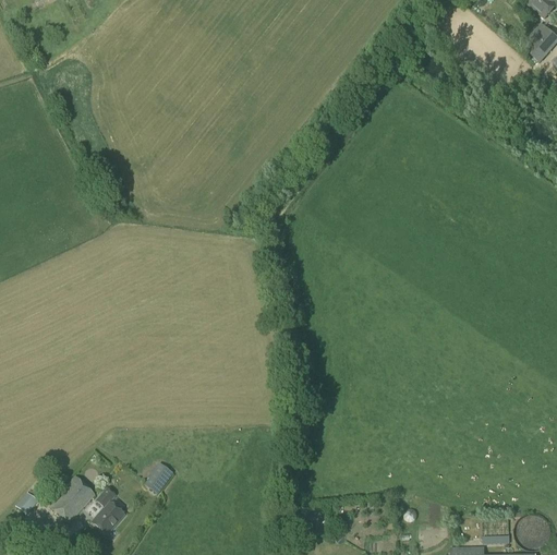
[(530,0),(528,3),(545,19),(556,4),(556,2),(556,0),(530,0)]
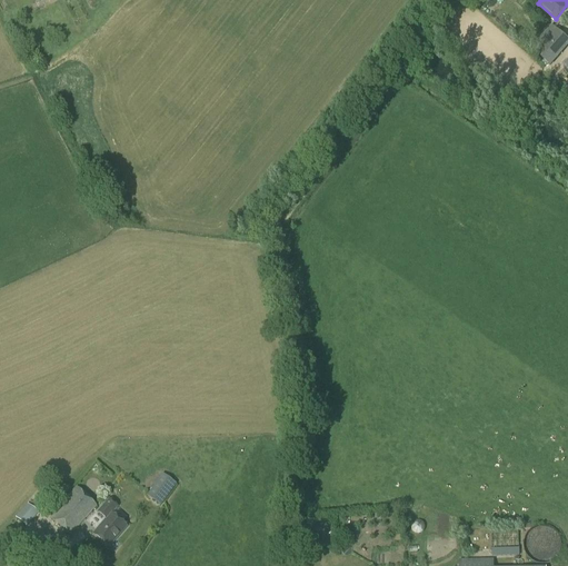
[(532,47),(551,62),(567,42),(567,37),(552,25),(532,47)]
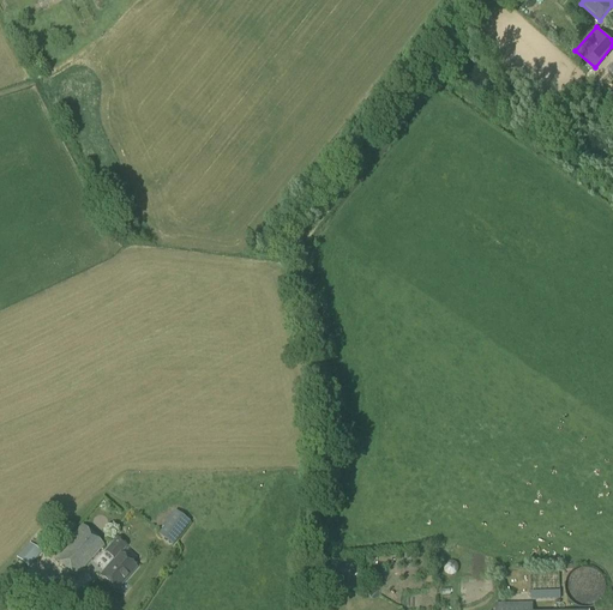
[(174,543),(191,519),(175,508),(158,531),(174,543)]
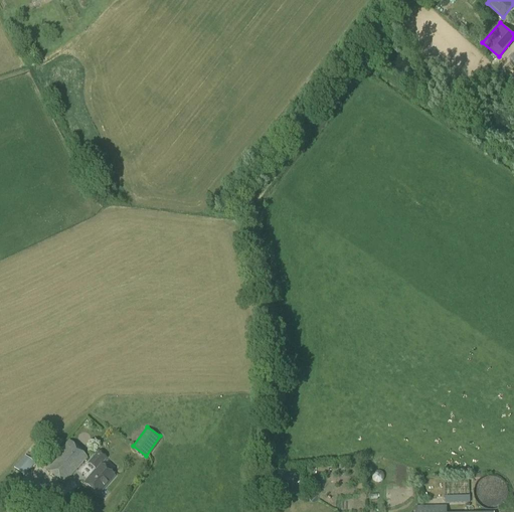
[(67,483),(78,469),(90,455),(69,439),(58,453),(59,454),(47,468),(67,483)]
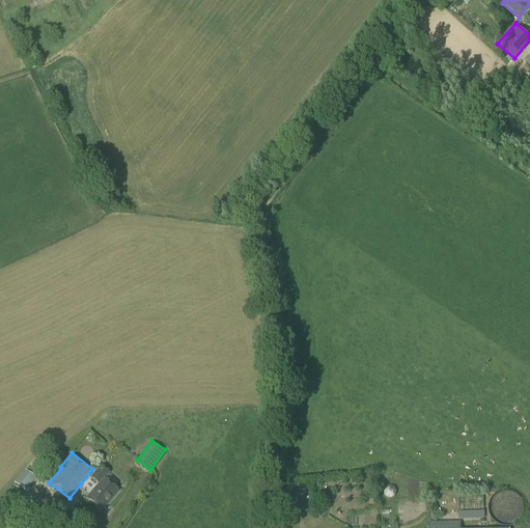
[(102,508),(118,489),(105,476),(110,470),(102,464),(92,475),(100,482),(87,497),(102,508)]
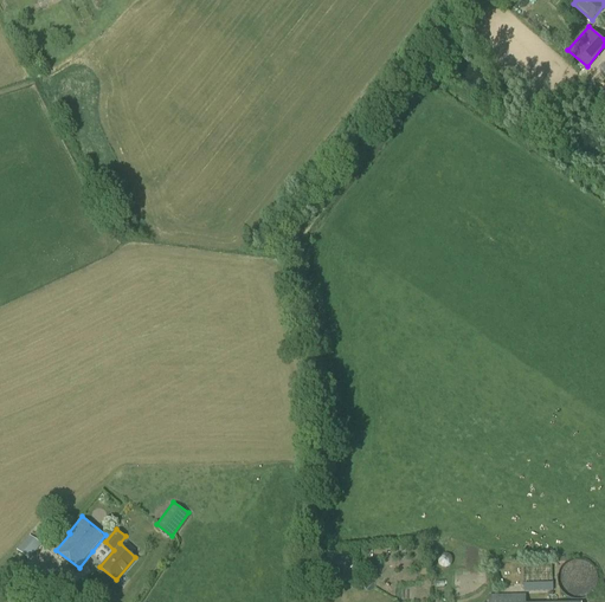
[(30,557),(42,543),(30,533),(18,548),(30,557)]
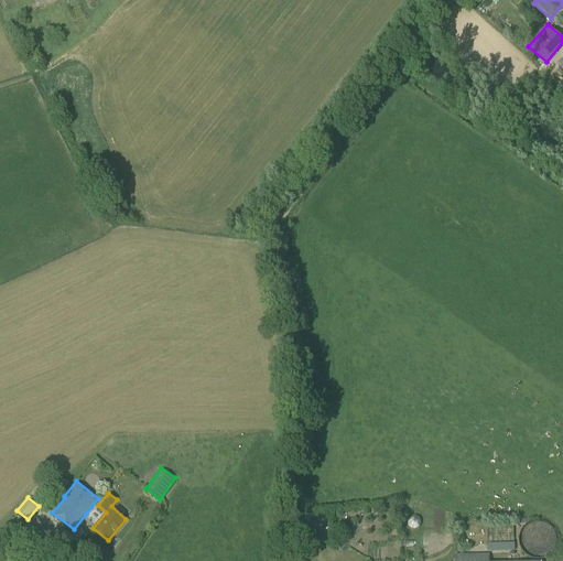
[(414,527),(417,527),(418,527),(419,526),(420,526),(420,525),(421,524),(422,522),(422,521),(422,520),(422,519),(422,518),(421,517),(420,516),(420,515),(419,514),(418,514),(417,514),(414,514),(413,514),(412,514),(411,515),(410,515),(410,516),(409,517),(409,518),(409,519),(409,520),(409,521),(409,522),(410,524),(410,525),(411,526),(412,526),(413,527),(414,527)]
